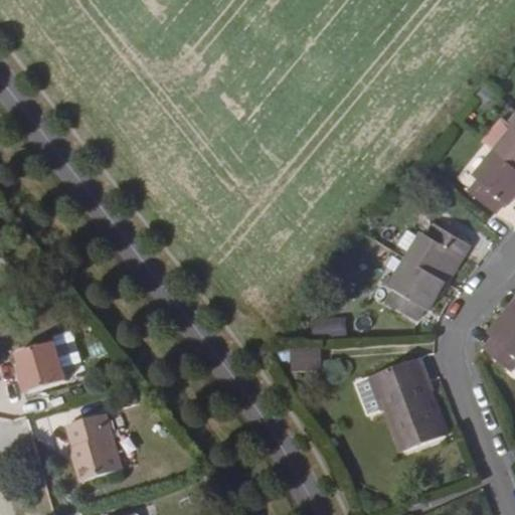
[(514,111),(505,122),(513,129),(494,152),(514,169),(514,111)]
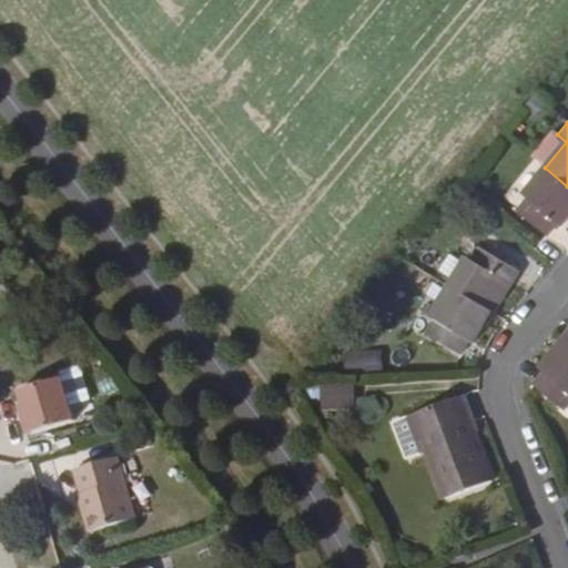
[(558,225),(567,213),(567,186),(545,168),(521,195),(526,199),(515,210),(545,234),(555,222),(558,225)]
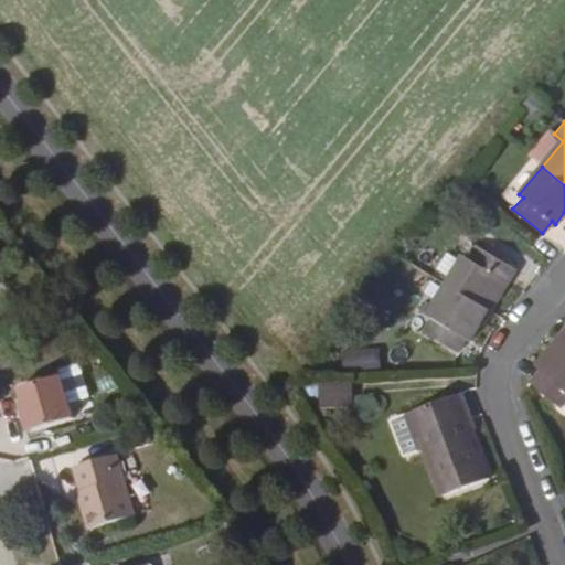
[(447,287),(488,309),(504,279),(508,281),(515,268),(470,244),(447,287)]
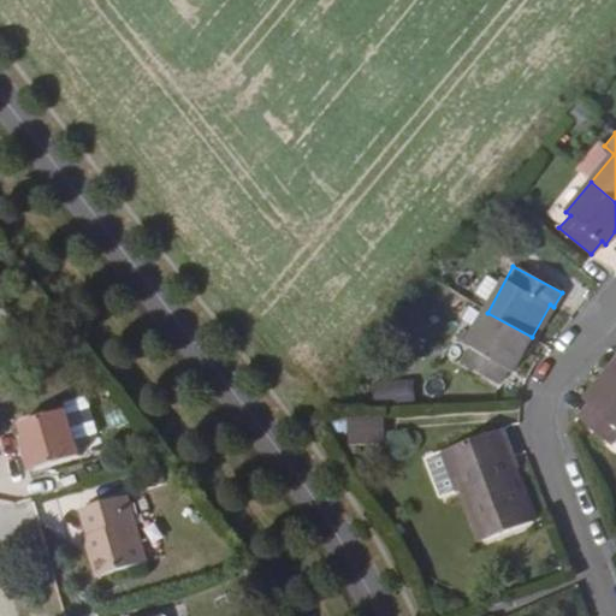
[(532,337),(487,313),(469,348),(474,351),(466,367),(501,385),(509,368),(514,371),(532,337)]
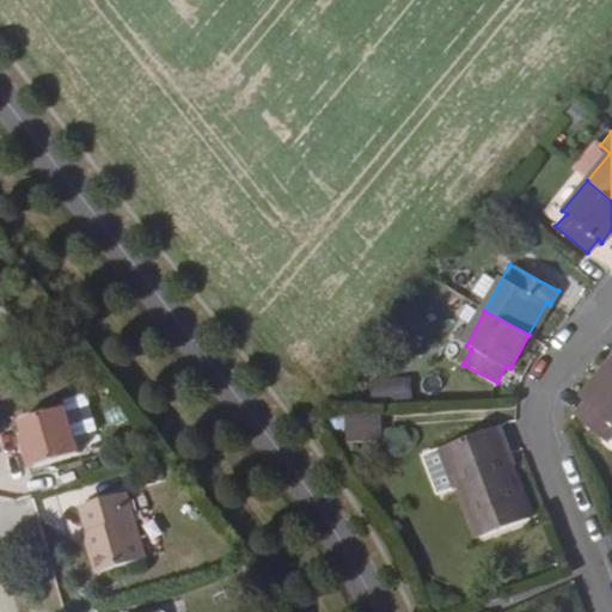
[(611,373),(606,368),(581,398),(585,402),(574,415),(605,440),(611,430),(611,373)]
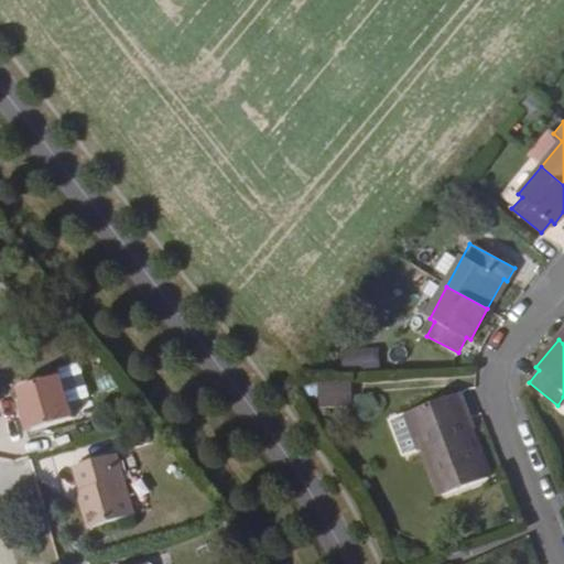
[(340,350),(340,367),(377,367),(377,349),(340,350)]
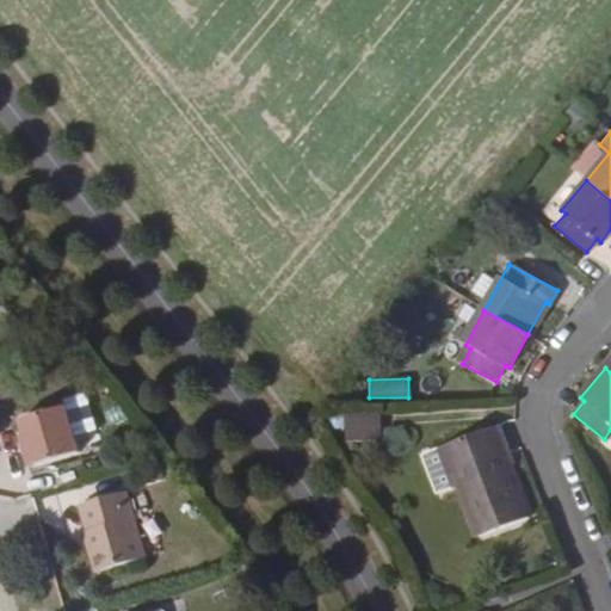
[(344,414),(343,439),(378,442),(380,417),(344,414)]
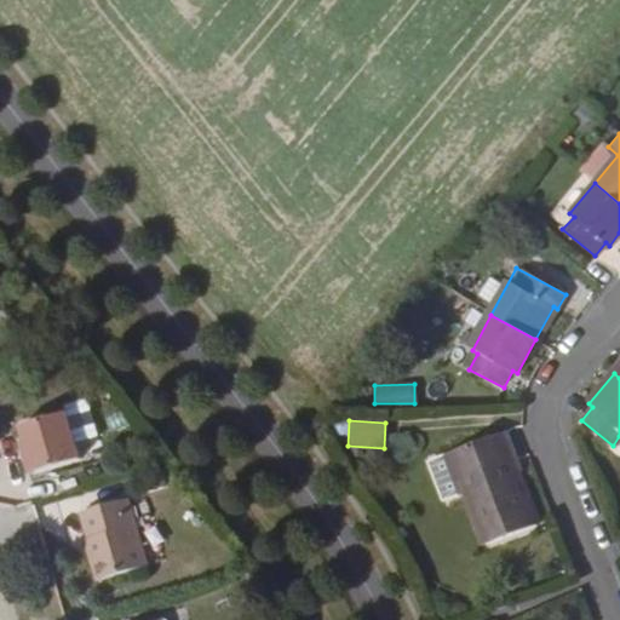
[(89,469),(75,424),(30,437),(35,449),(39,464),(32,466),(38,486),(89,469)]
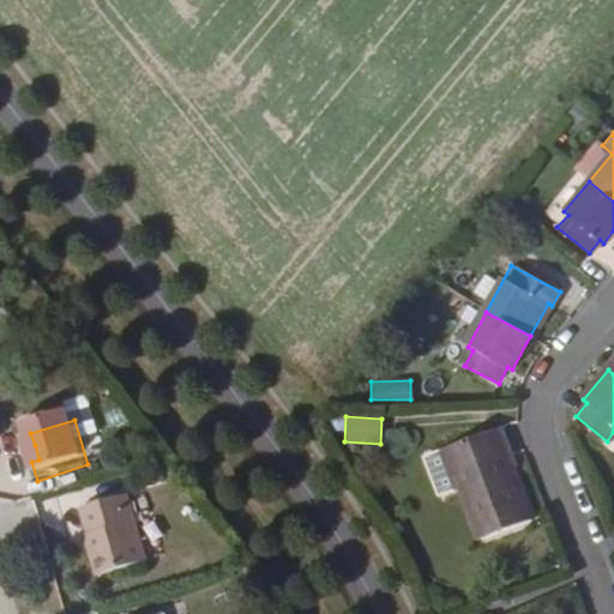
[(507,453),(498,428),(440,452),(455,489),(461,488),(480,539),(528,519),(504,455),(507,453)]
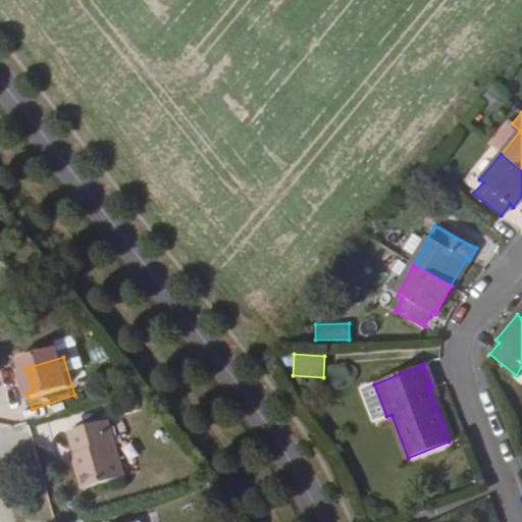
[(132,482),(115,428),(80,439),(86,460),(80,462),(90,497),(132,482)]
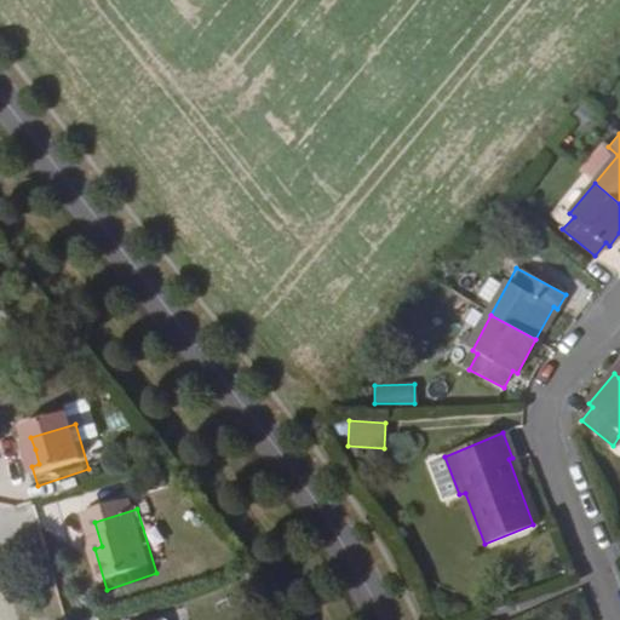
All buildings are outlined.
